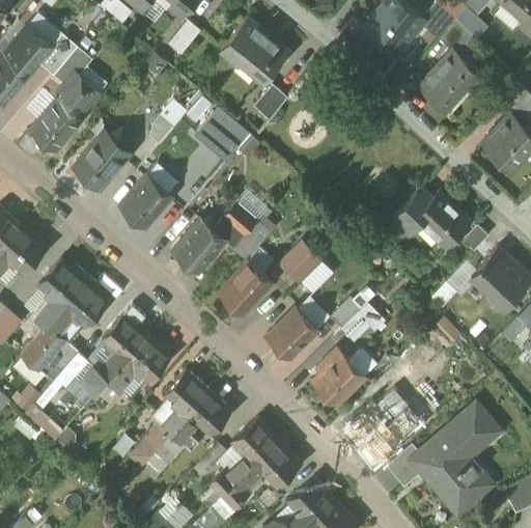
[(193,0),(163,0),(182,16),(193,0)]
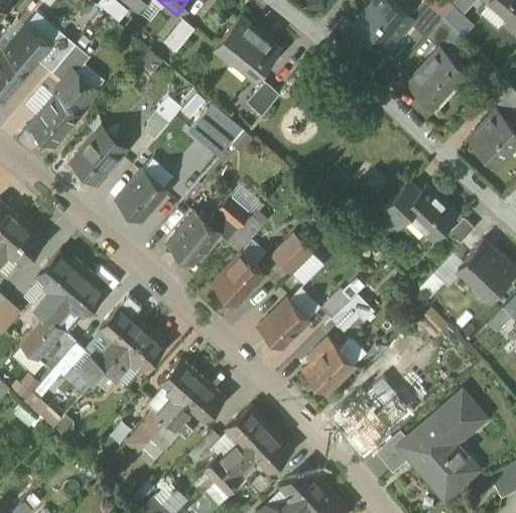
[(412,17),(390,0),(379,0),(370,13),(368,11),(355,27),(379,46),(390,32),(397,37),(412,17)]
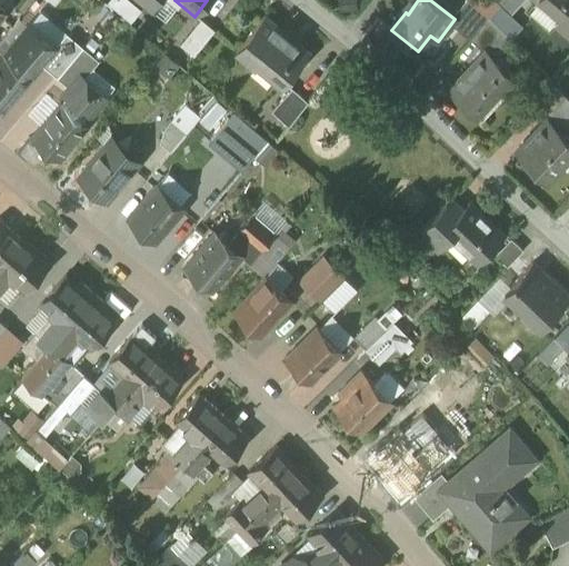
[(469,0),(468,1),(490,19),(500,9),(508,0),(469,0)]
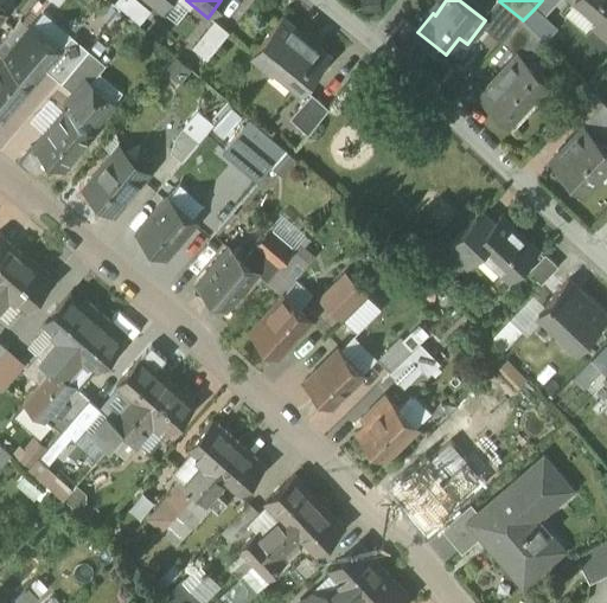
[(542,0),(534,10),(544,20),(563,0),(542,0)]
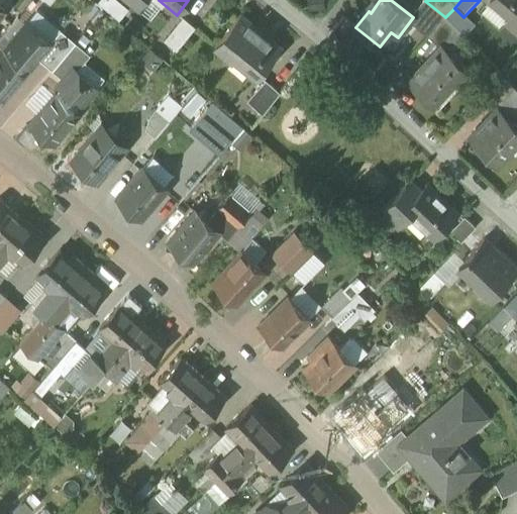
[(516,0),(491,0),(511,16),(506,22),(516,31),(516,0)]
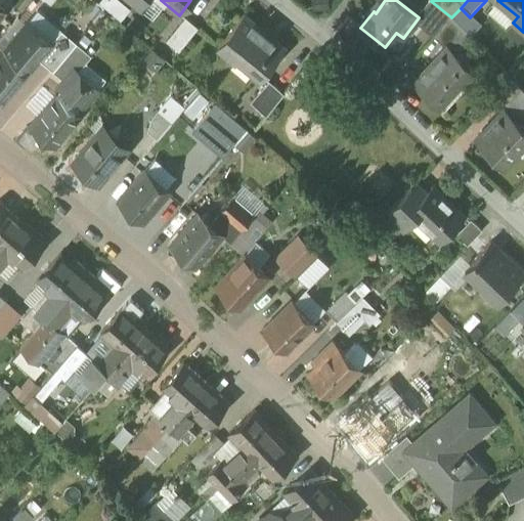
[(451,17),(431,1),(422,13),(442,30),(451,17)]
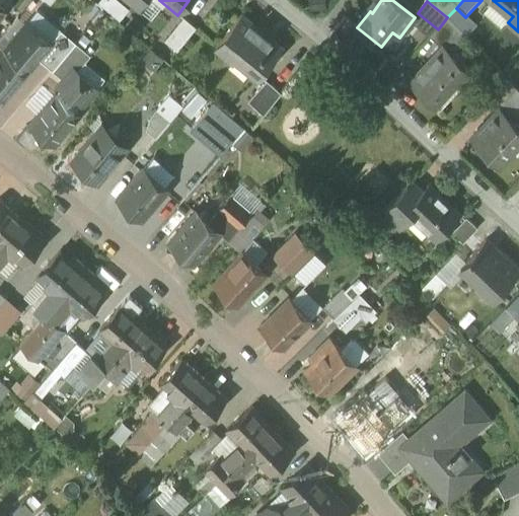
[(283,50),(242,17),(216,48),(234,63),(237,58),(260,76),(257,78),(258,79),(283,50)]
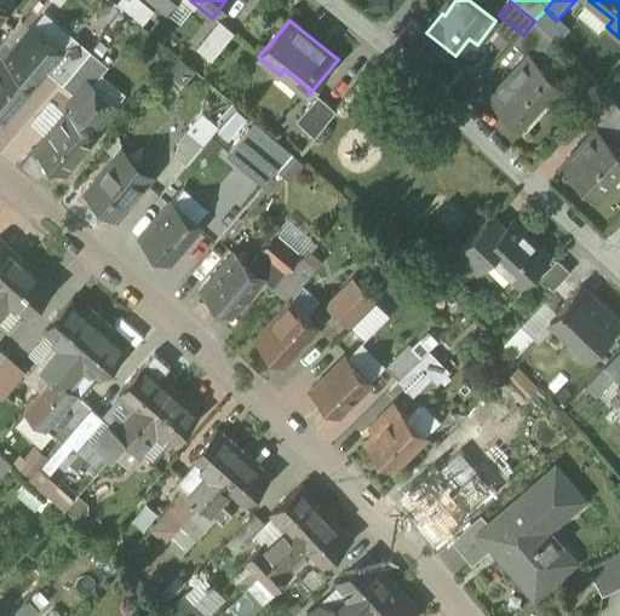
[(523,35),(515,46),(529,58),(532,56),(532,57),(550,38),(534,21),(523,35)]
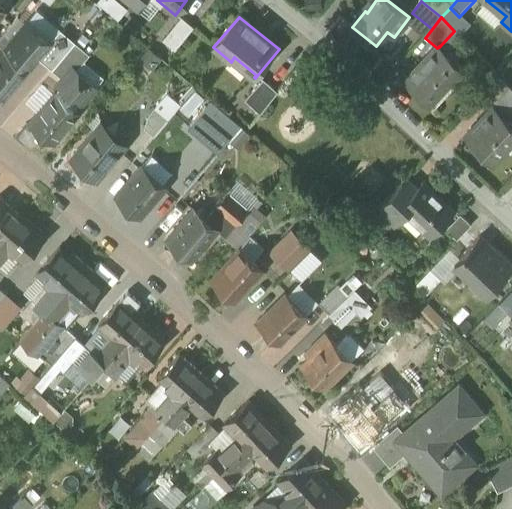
[(182,20),(163,42),(175,53),(194,30),(182,20)]
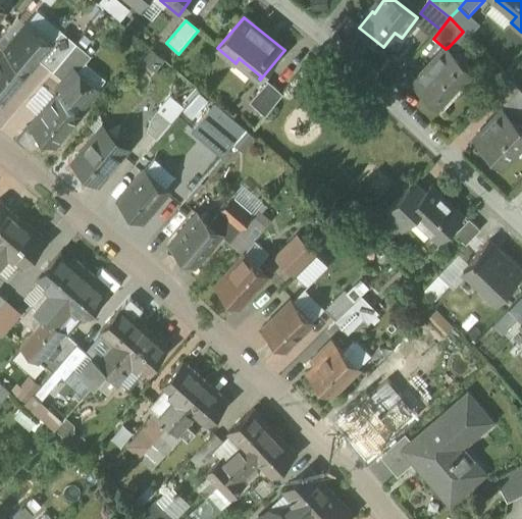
[(28,23),(0,56),(0,103),(3,107),(54,46),(28,23)]
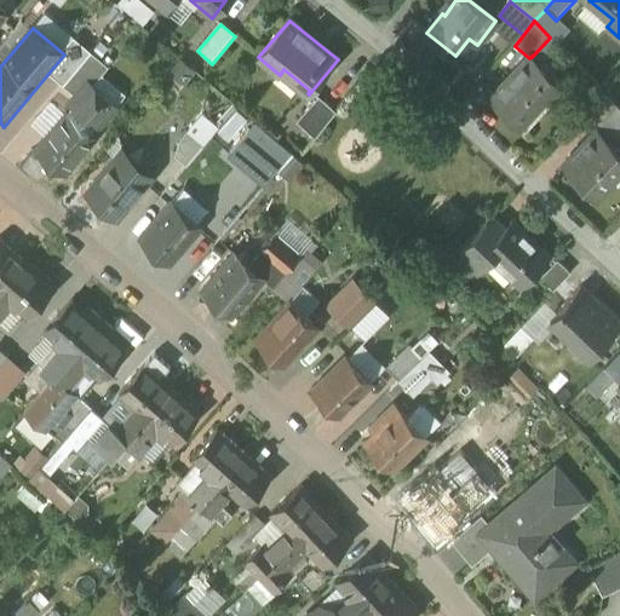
[(91,53),(63,87),(75,98),(87,84),(93,88),(109,69),(91,53)]
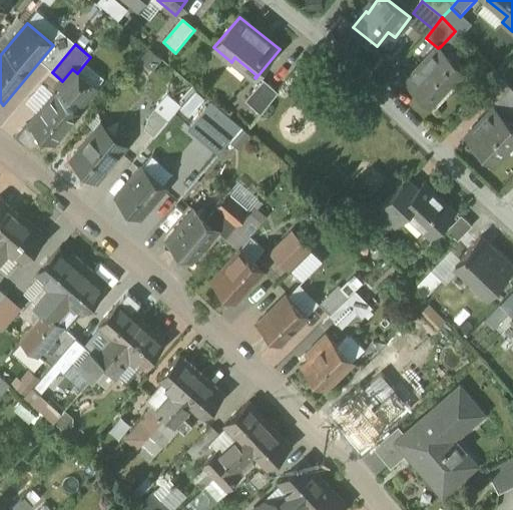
[(438,48),(407,82),(431,105),(452,83),(457,87),(469,74),(440,47),(440,46),(438,48)]
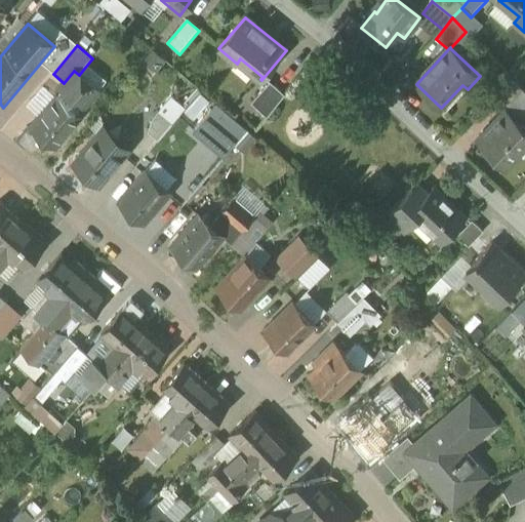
[(56,97),(31,128),(55,150),(82,118),(76,114),(81,108),(82,109),(85,109),(98,92),(79,75),(74,71),(64,83),(58,89),(63,92),(57,98),(56,97)]
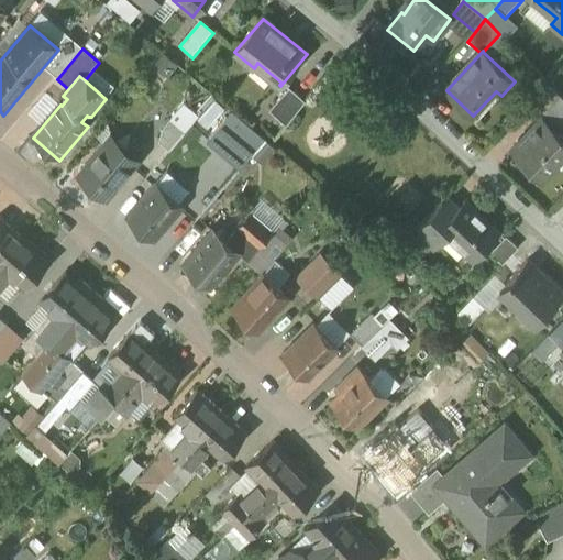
[(562,99),(550,86),(533,103),(547,116),(562,99)]
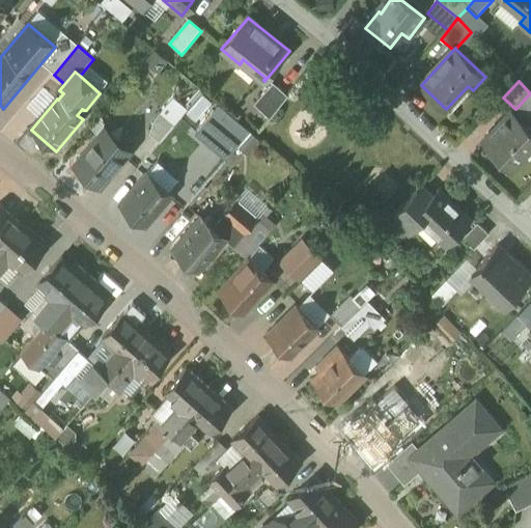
[(288,98),(276,87),(257,108),(270,118),(288,98)]
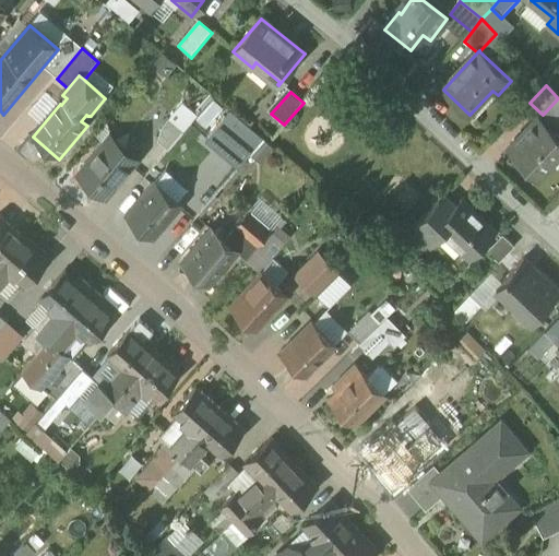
[(183,134),(157,113),(143,130),(168,152),(183,134)]
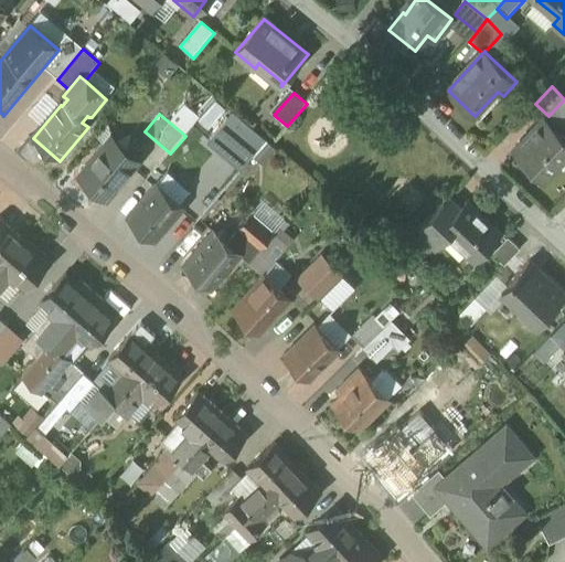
[(233,114),(206,144),(241,172),(267,144),(233,114)]
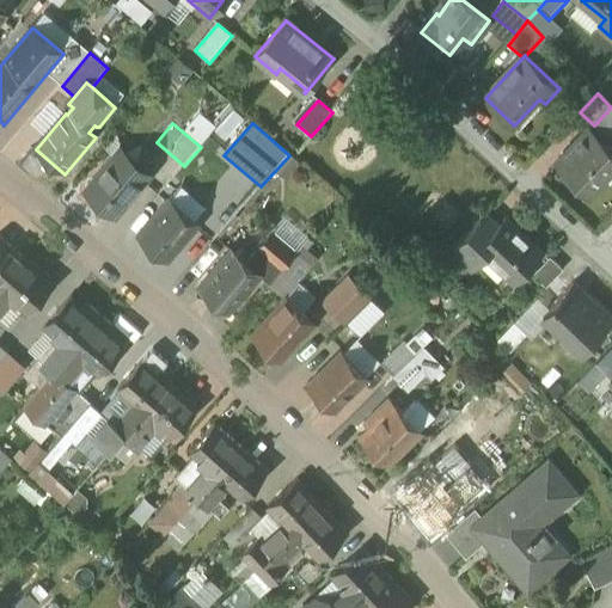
[(611,149),(591,129),(556,165),(588,195),(611,169),(611,149)]
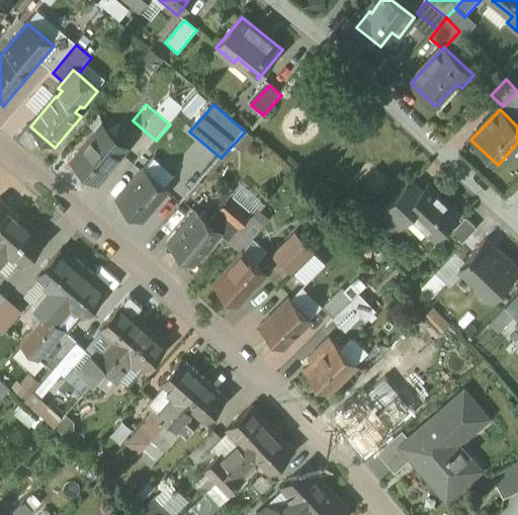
[(100,131),(73,163),(98,184),(125,151),(100,131)]
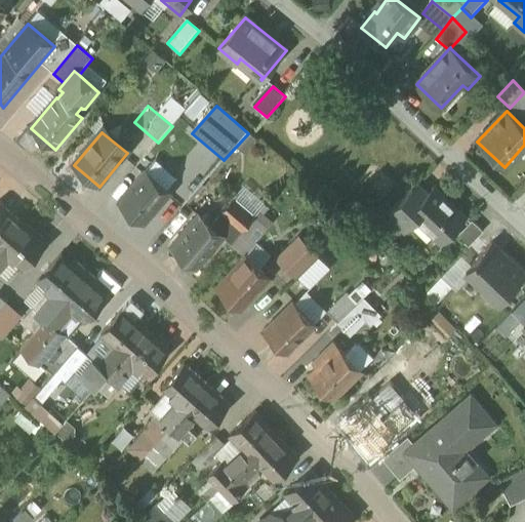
[(148,156),(134,170),(143,176),(146,173),(147,174),(155,163),(148,156)]
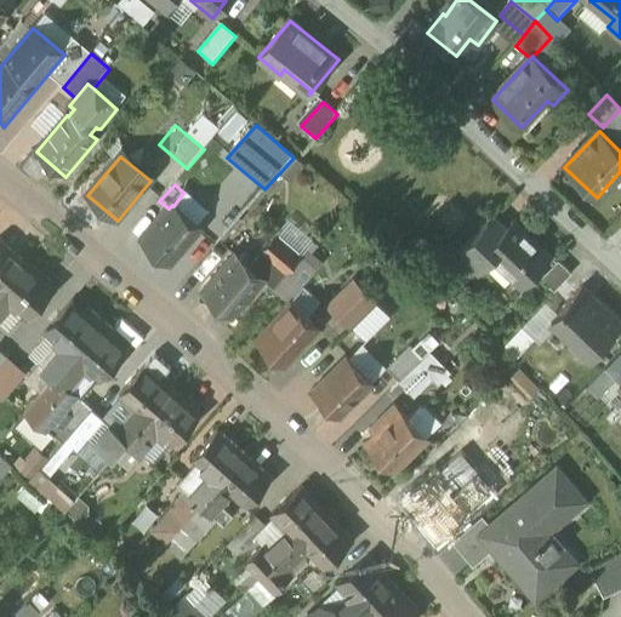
[(169,209),(142,240),(171,266),(201,230),(174,206),(172,205),(169,209)]
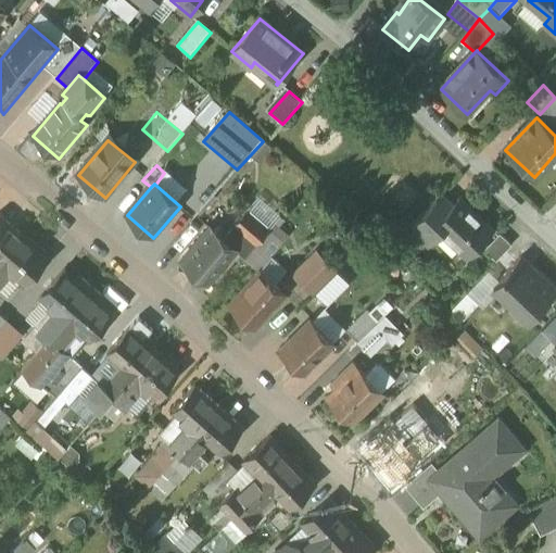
[(449,212),(437,201),(412,227),(429,243),(440,231),(468,259),(493,231),(459,200),(449,212)]
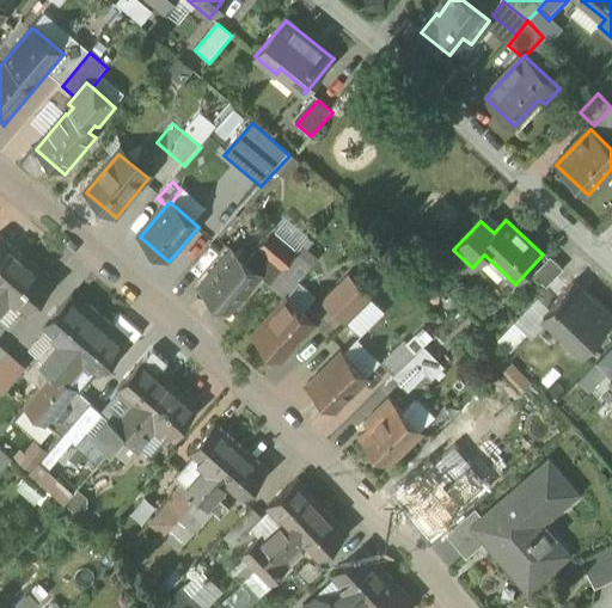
[(298,255),(274,233),(258,251),(282,272),(298,255)]
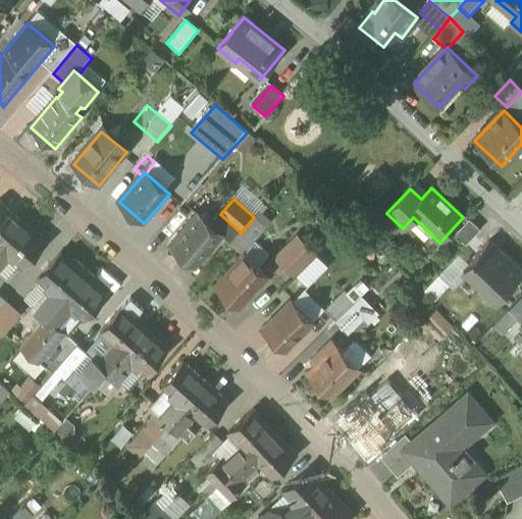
[(0,204),(0,247),(0,248),(21,223),(0,204)]
